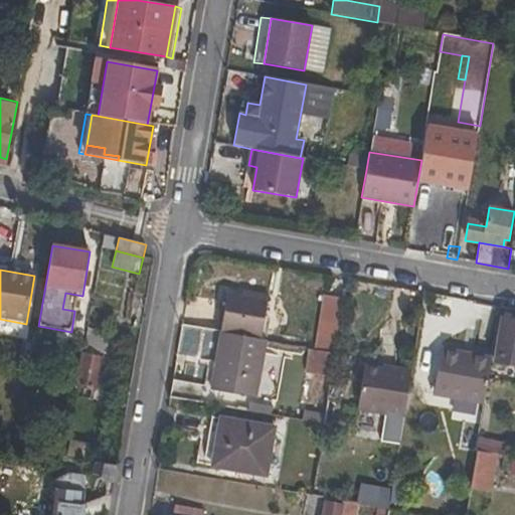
[(240,296),(266,300),(267,294),(241,290),(240,296)]
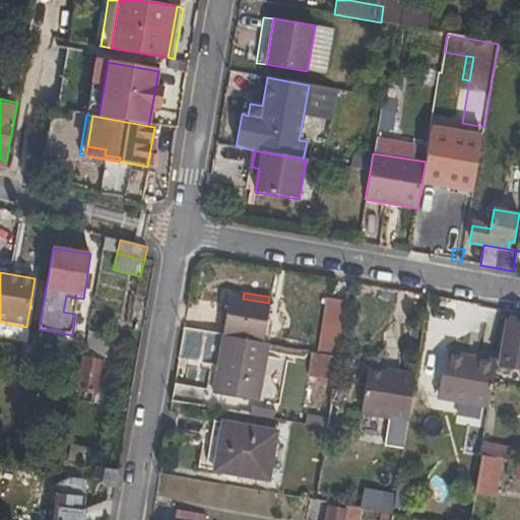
[(268,303),(243,299),(230,297),(228,307),(221,336),(261,343),(268,303)]
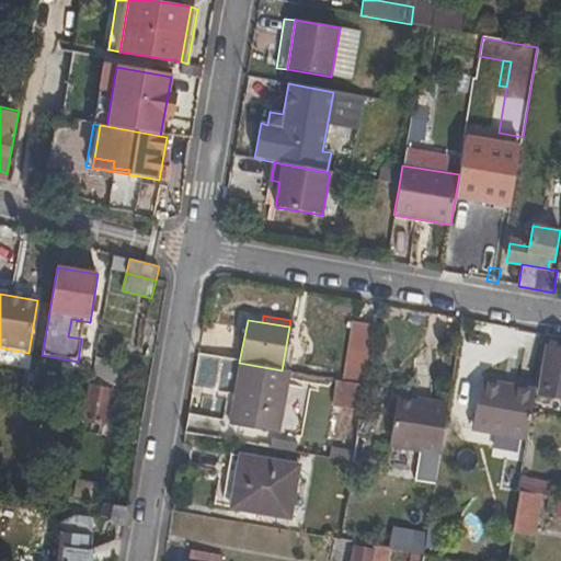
[(354,323),(344,380),(366,384),(376,327),(354,323)]
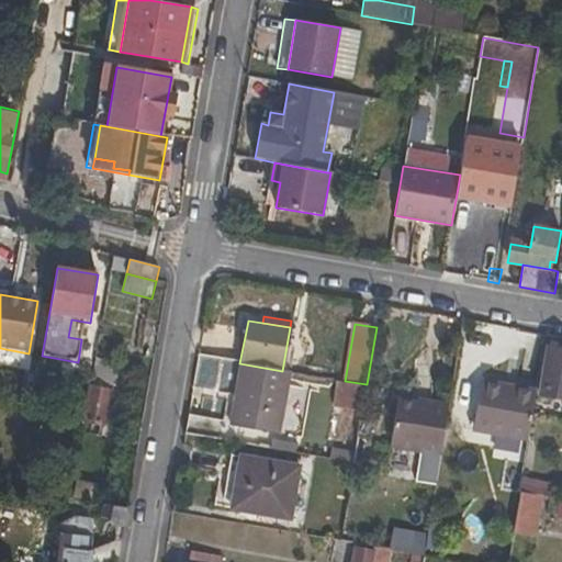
[(246,332),(238,329),(232,362),(239,363),(246,332)]
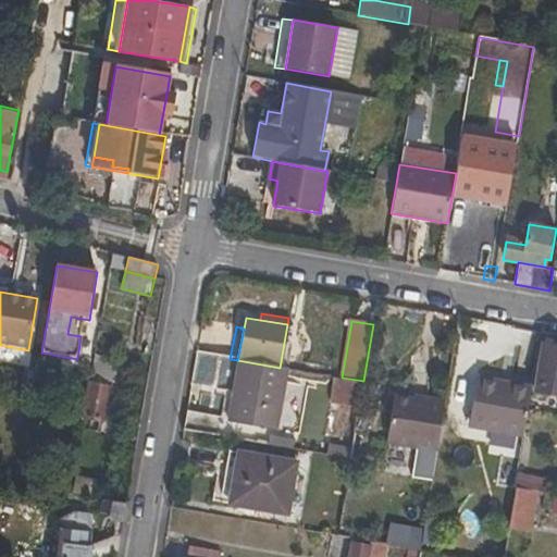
[(531,396),(556,400),(556,343),(540,341),(532,388),(531,396)]
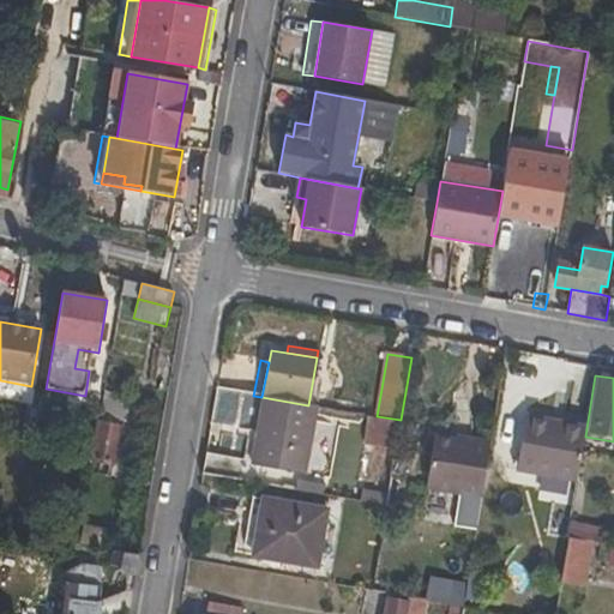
[(130,425),(136,396),(104,390),(92,461),(131,468),(138,427),(130,425)]
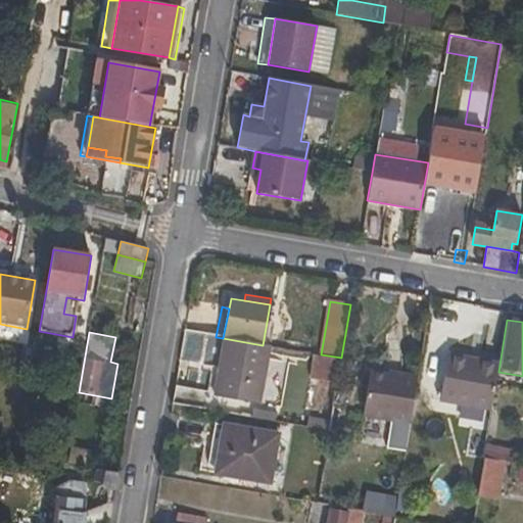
[(225,361),(219,396),(259,405),(271,346),(263,345),(223,338),(219,360),(225,361)]
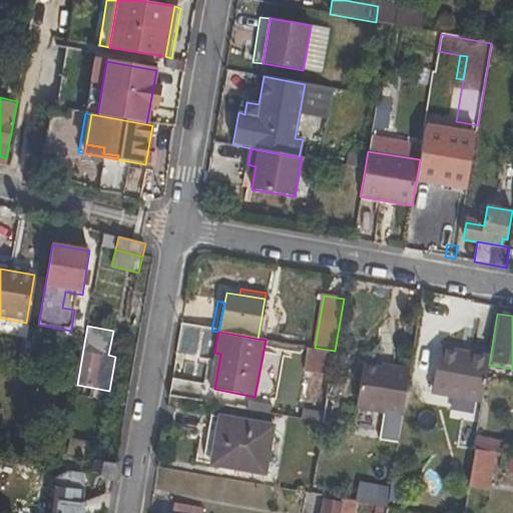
[(322,352),(308,349),(303,372),(318,374),(322,352)]
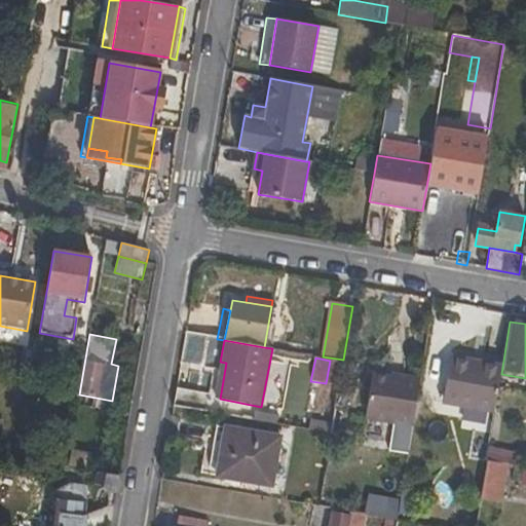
[(502,367),(451,358),(442,404),(494,414),(498,387),(501,374),(502,367)]
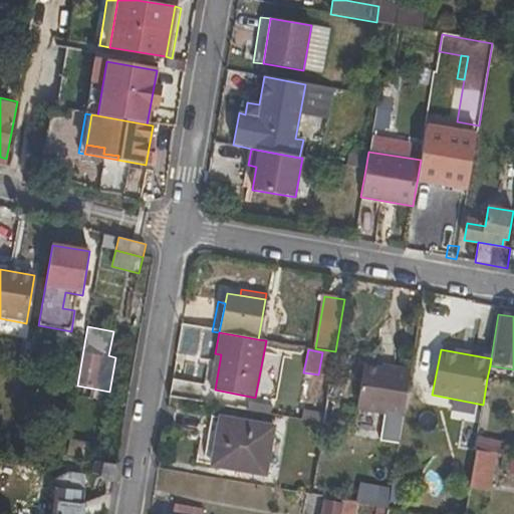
[(322,352),(318,374),(331,376),(335,354),(322,352)]
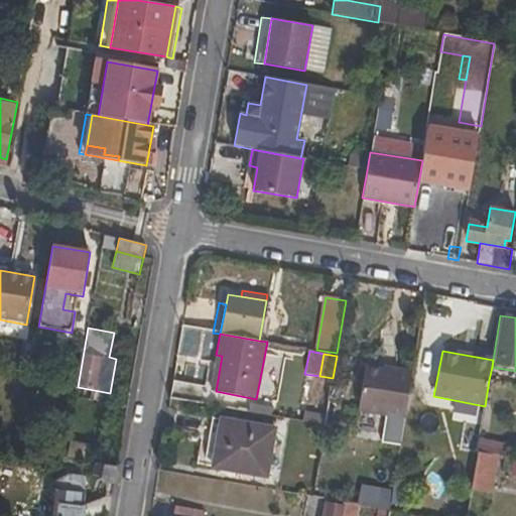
[(222,356),(216,355),(209,390),(216,391),(222,356)]
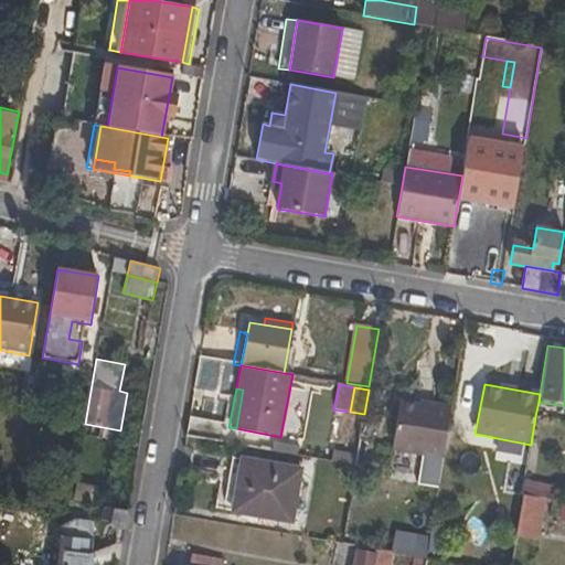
[(424,457),(425,452),(444,456),(451,406),(434,403),(434,407),(401,402),(392,452),(424,457)]
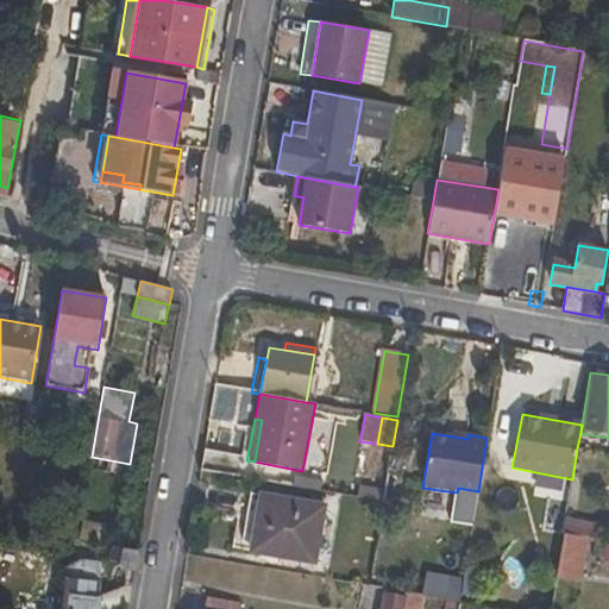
[(236,478),(239,458),(202,452),(199,471),(236,478)]
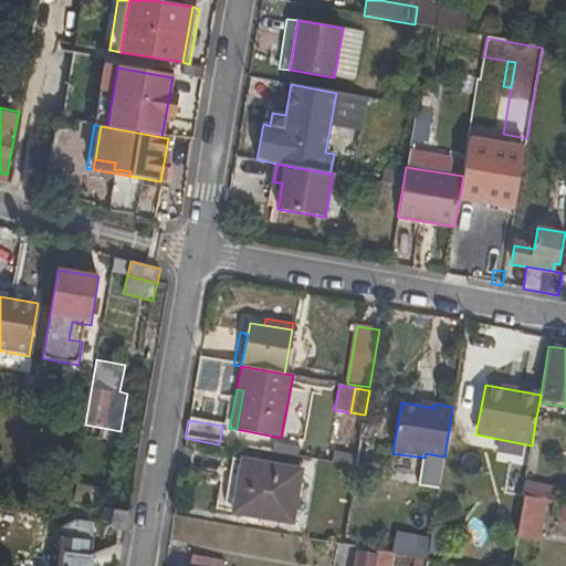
[(292,523),(301,471),(232,459),(227,489),(219,489),(216,511),(292,523)]
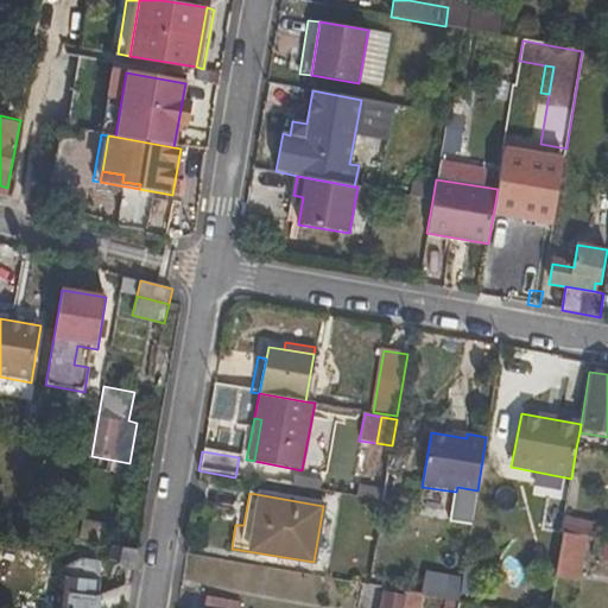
[(597,529),(580,525),(577,536),(588,538),(596,539),(597,529)]
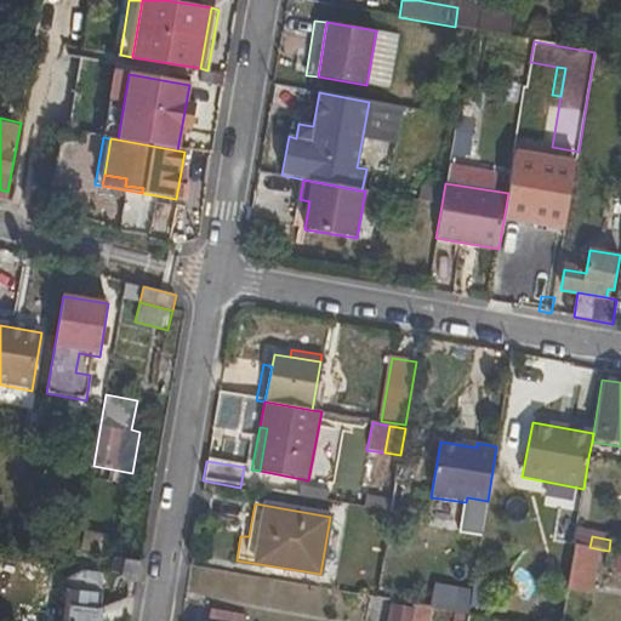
[(590,547),(574,545),(565,591),(592,596),(600,550),(590,547)]
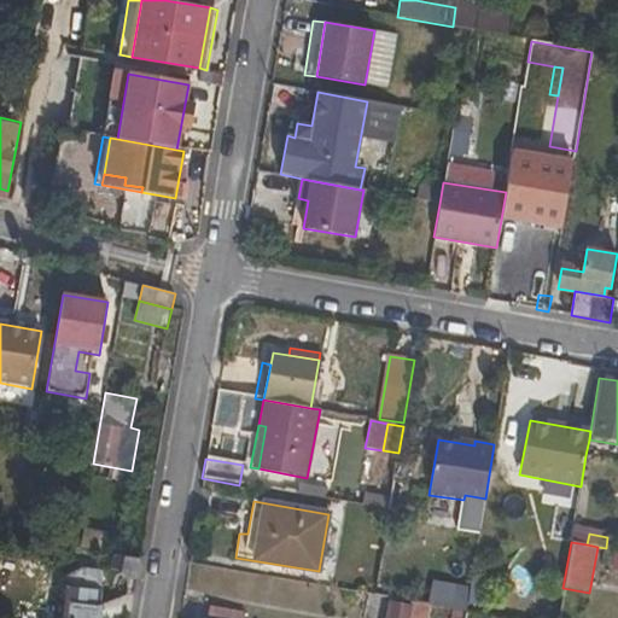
[(605,570),(617,571),(617,549),(607,549),(605,570)]
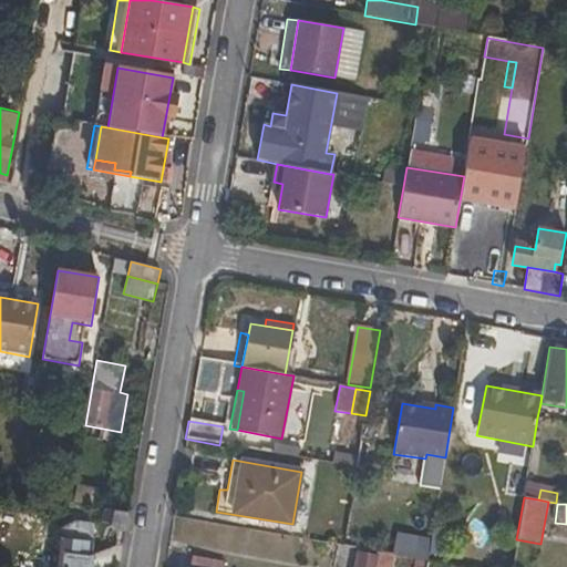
[(111,508),(107,527),(126,531),(130,512),(111,508)]
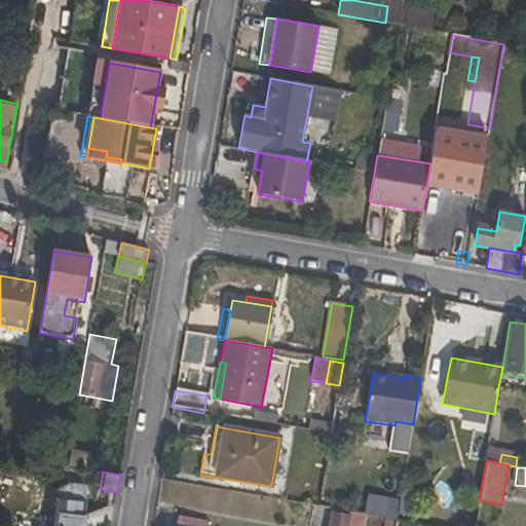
[(67,483),(54,492),(50,525),(86,525),(87,518),(86,486),(67,483)]
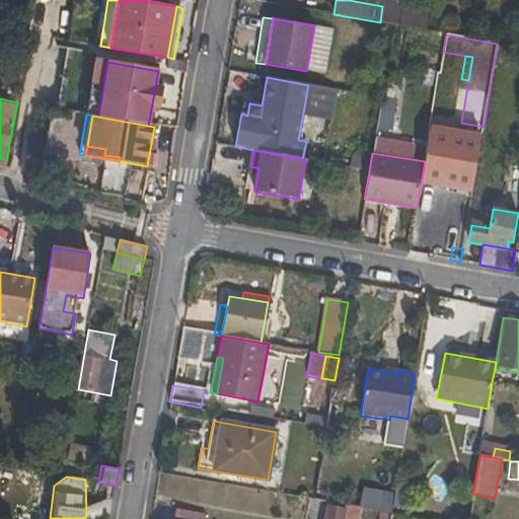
[(360,486),(356,505),(385,513),(390,494),(360,486)]
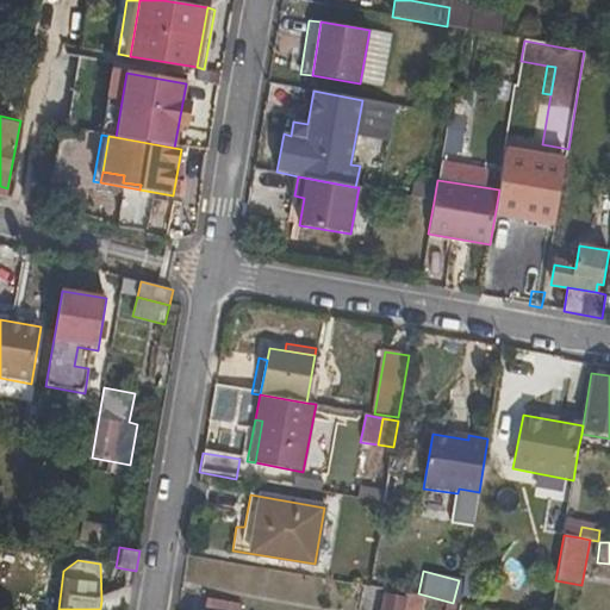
[(406,601),(385,596),(381,609),(422,609),(424,599),(408,596),(406,601)]
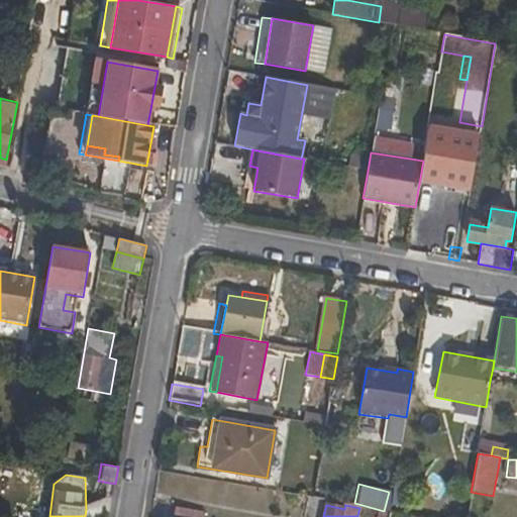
[(208,516),(209,513),(175,508),(173,516),(208,516)]
